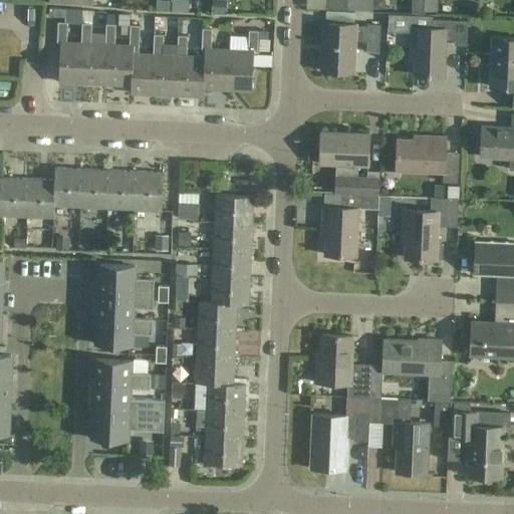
[(156,0),(157,9),(172,9),(172,0),(156,0)]
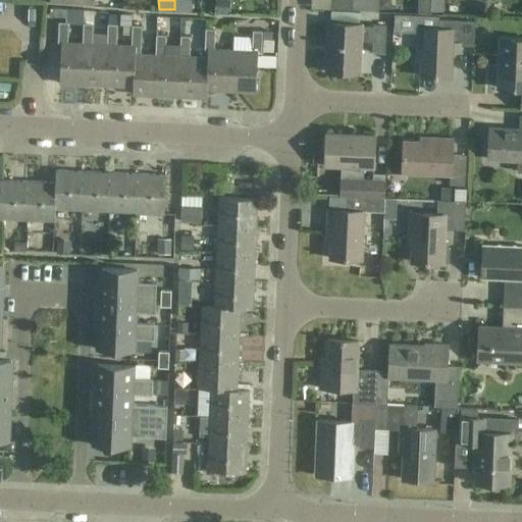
[(331,0),(331,9),(378,11),(378,0),(331,0)]
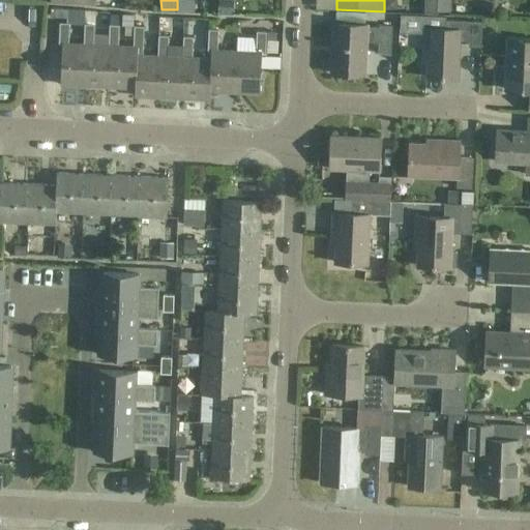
[(437,13),(437,0),(425,0),(425,12),(437,13)]
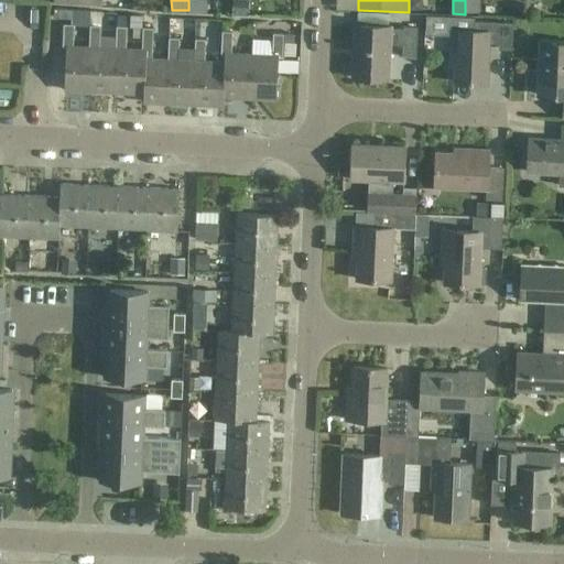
[(466,0),(466,12),(479,12),(479,0),(466,0)]
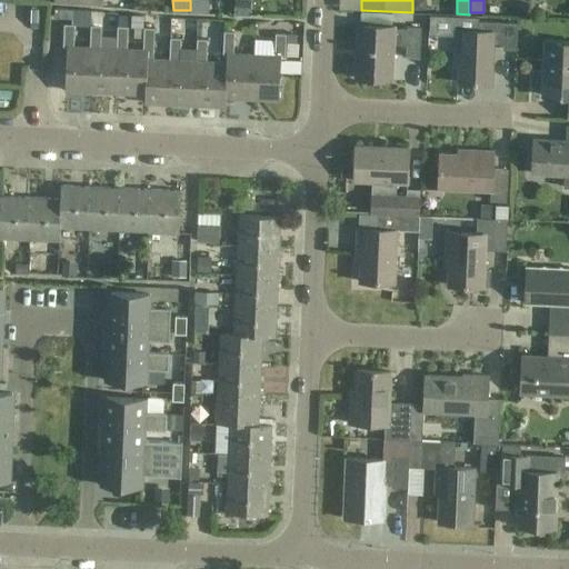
[(396,27),(392,27),(392,12),(360,11),(360,25),(359,25),(357,79),(392,80),(395,43),(408,45),(407,58),(420,59),(421,28),(408,27),(408,29),(396,29),(396,27)]
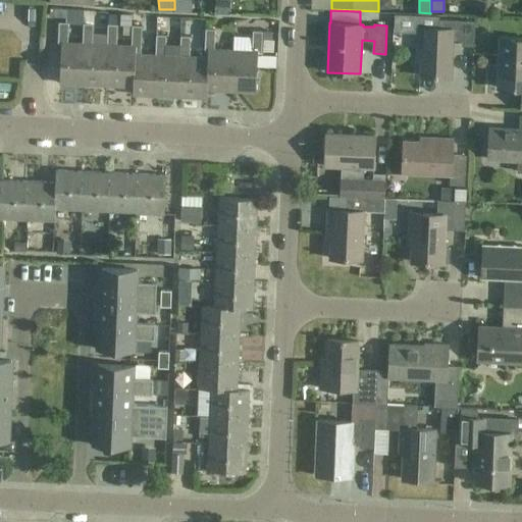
[(439,19),(439,28),(418,27),(417,49),(421,49),(420,76),(452,77),(454,33),(462,33),(462,45),(474,46),(475,20),(439,19)]
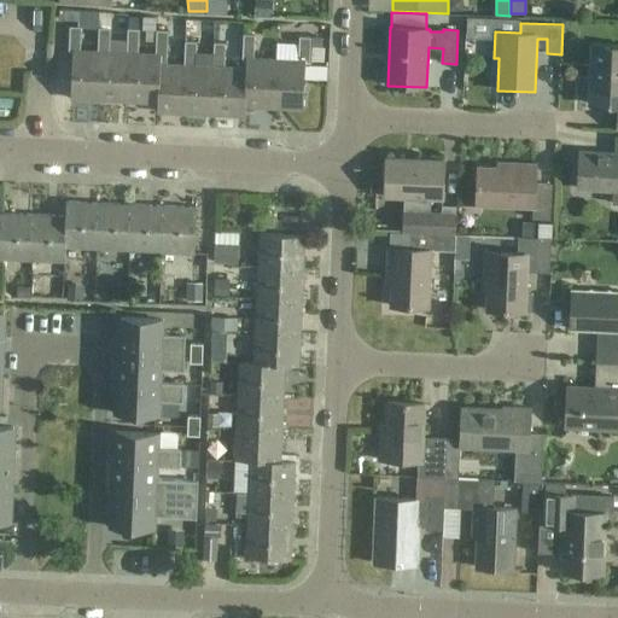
[(103,52),(98,52),(81,51),(81,27),(70,27),(69,52),(73,52),(70,99),(100,100),(103,52)]
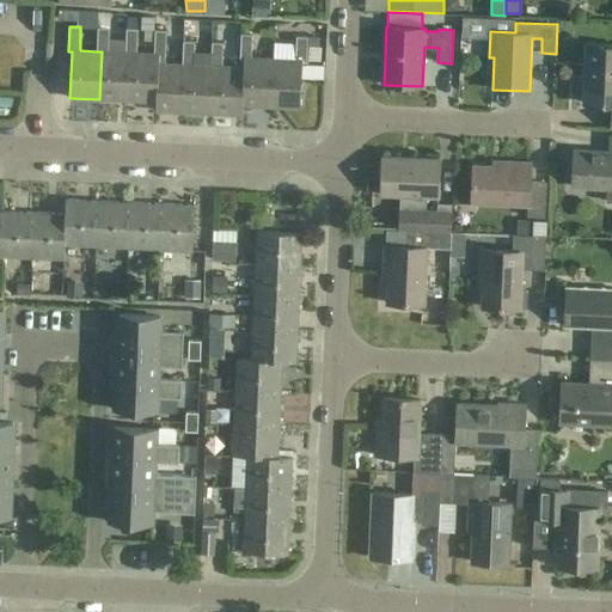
[(102,51),(99,99),(128,101),(129,53),(126,51),(108,51),(109,28),(98,28),(97,51),(102,51)]
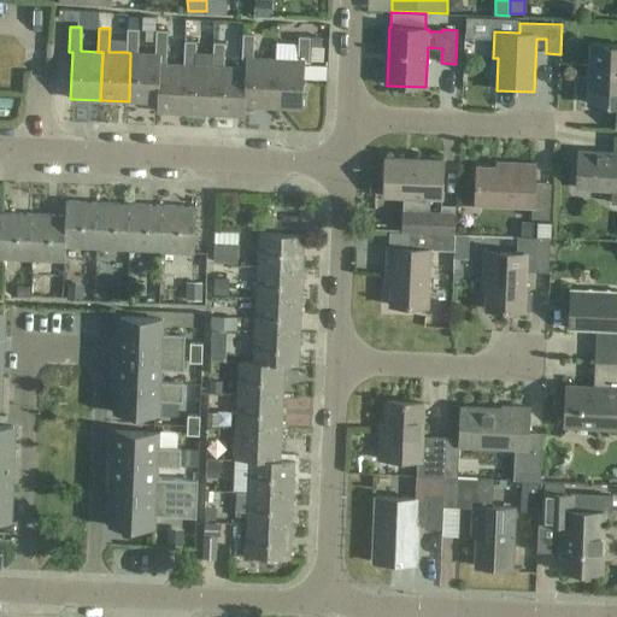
[(129,101),(157,103),(158,103),(160,54),(156,54),(137,53),(139,29),(128,29),(127,52),(130,53),(129,101)]
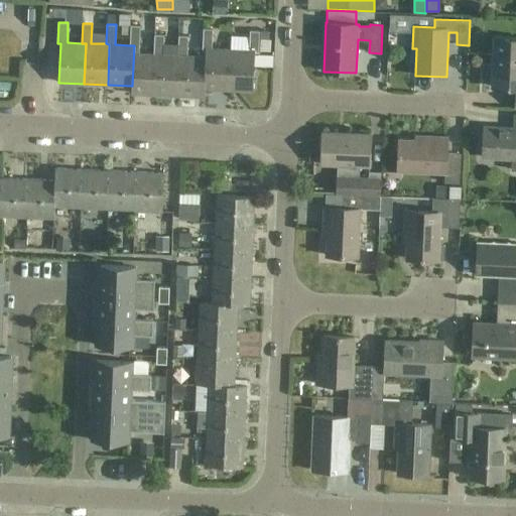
[(132,86),(131,86),(131,94),(156,95),(157,53),(153,53),(139,53),(140,25),(131,25),(130,45),(134,45),(132,86)]
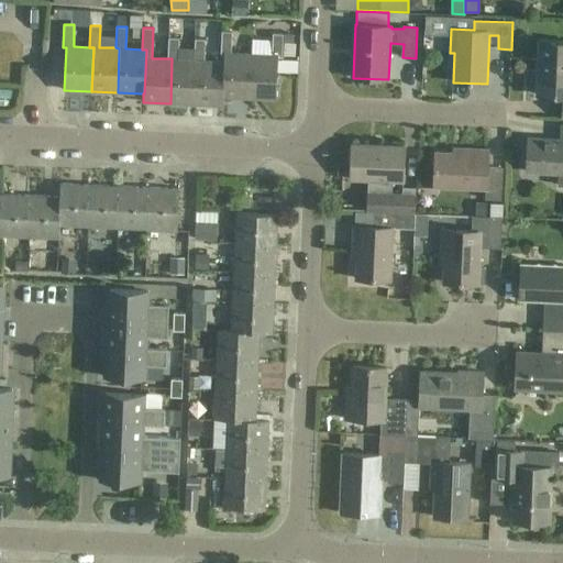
[(250,98),(252,54),(232,53),(232,31),(221,31),(221,54),(224,54),(223,62),(224,62),(223,97),(224,97),(250,98)]
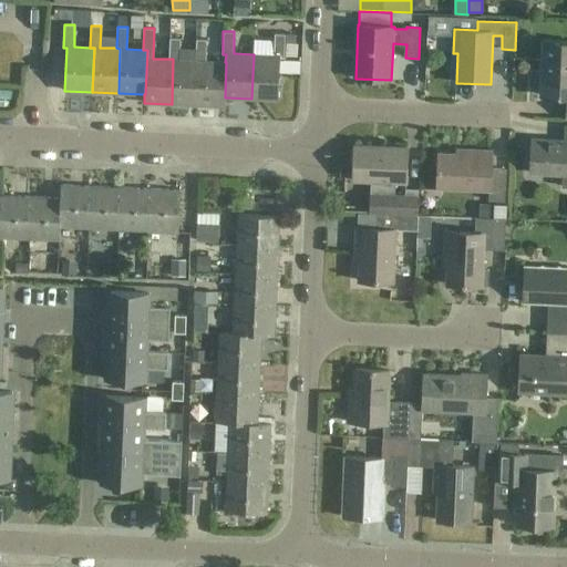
[(254,54),(251,99),(279,100),(280,57),(285,57),(286,33),(275,33),(274,55),(254,54)]
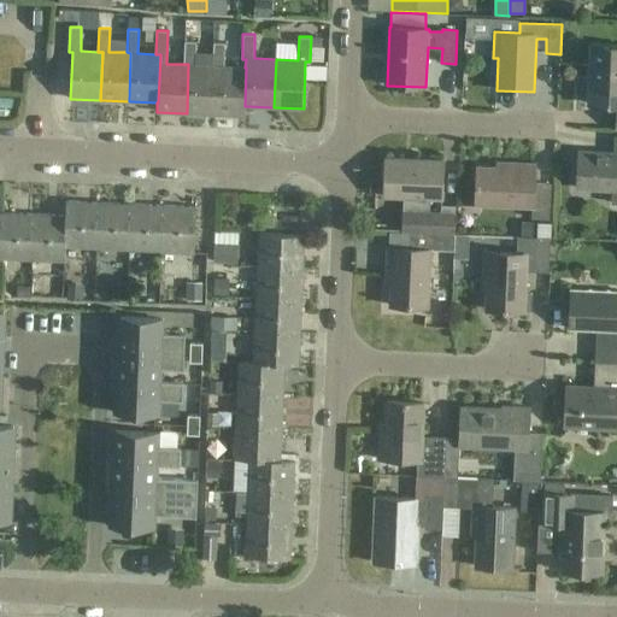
[(188,64),(187,113),(216,115),(217,66),(212,66),(195,65),(197,41),(184,41),(183,64),(188,64)]
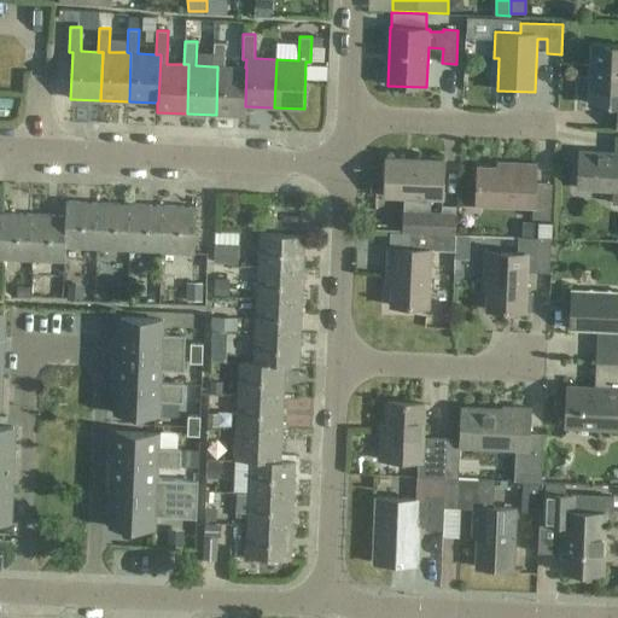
[(246,68),(245,68),(225,66),(226,42),(214,42),(213,66),(217,66),(216,115),(245,115),(246,106),(245,106),(246,68)]
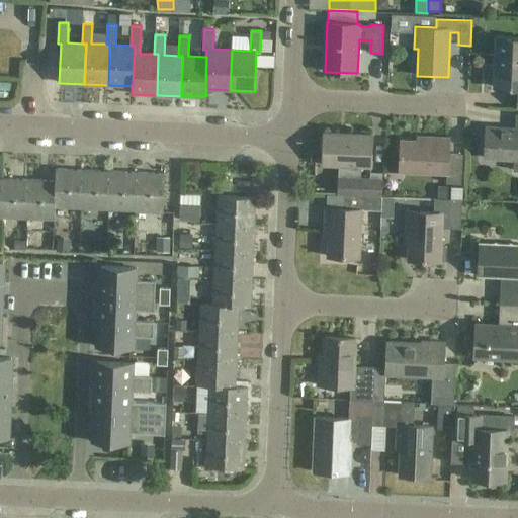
[(494,87),(517,88),(517,37),(496,37),(494,87)]
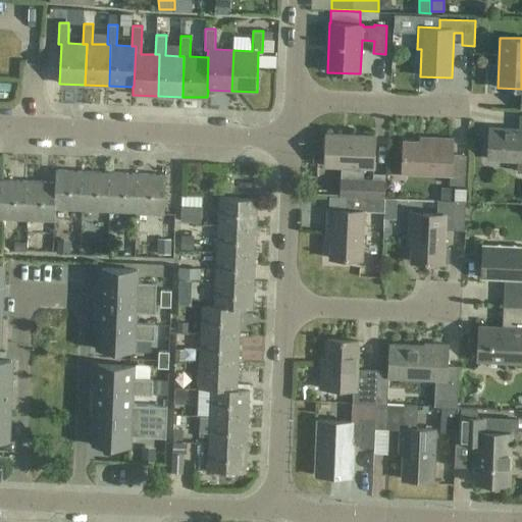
[(488,159),(518,160),(517,170),(521,170),(521,114),(520,115),(519,129),(489,127),(488,159)]
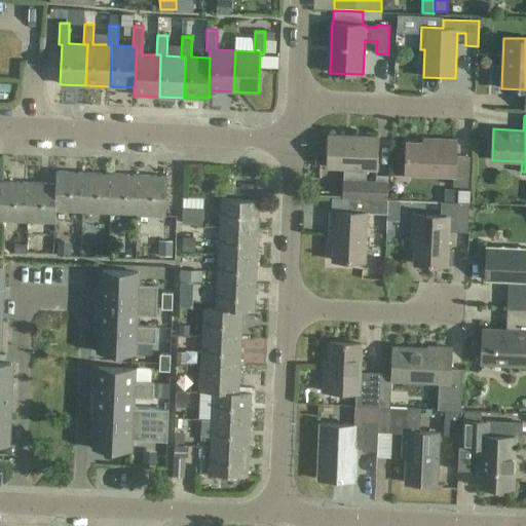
[(343,197),(351,197),(387,199),(388,175),(376,174),(375,180),(366,179),(367,168),(377,170),(378,137),(329,134),(328,167),(345,168),(344,179),(343,197)]
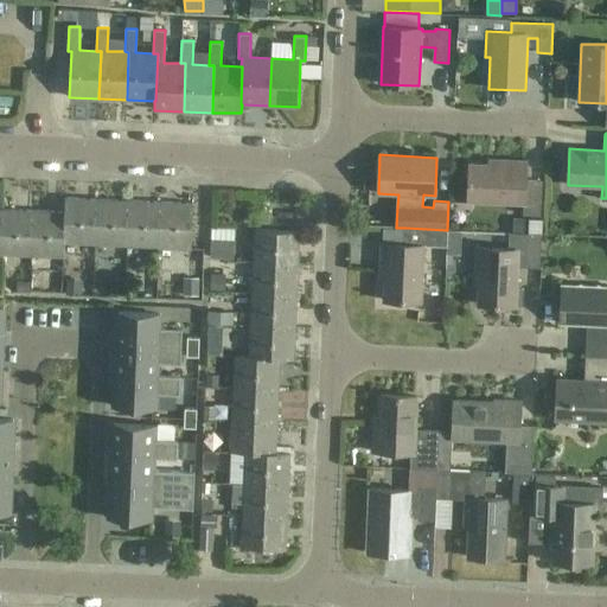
[(523,215),(540,215),(541,181),(525,180),(526,161),(500,160),(500,165),(468,164),(467,200),(524,203),(523,215)]
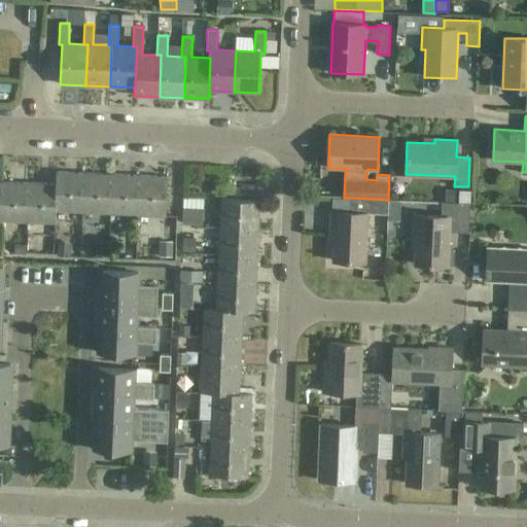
[(57,171),(57,183),(56,211),(57,211),(83,212),(84,172),(57,171)]
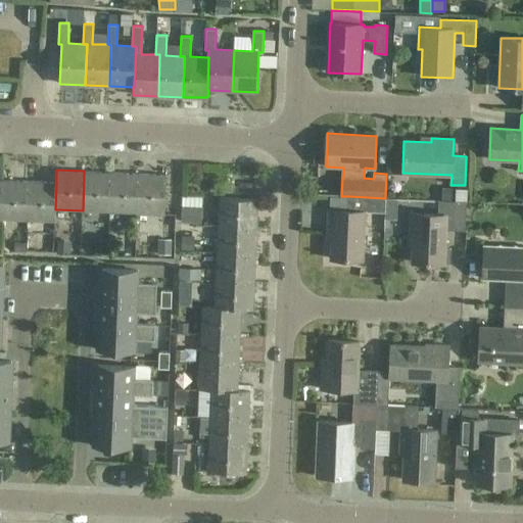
[(83,210),(109,211),(111,172),(84,171),(83,210)]
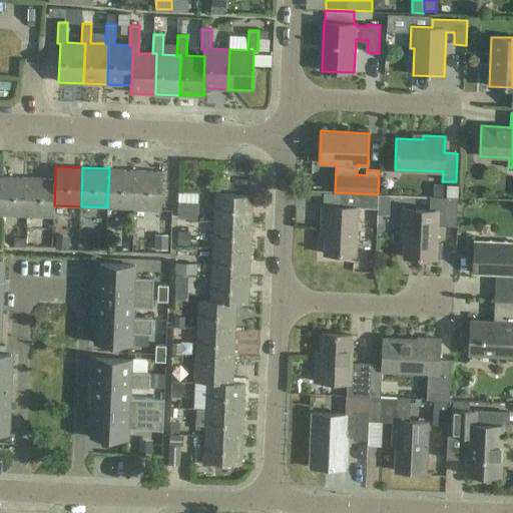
[(136,169),(109,168),(107,207),(134,208),(136,169)]
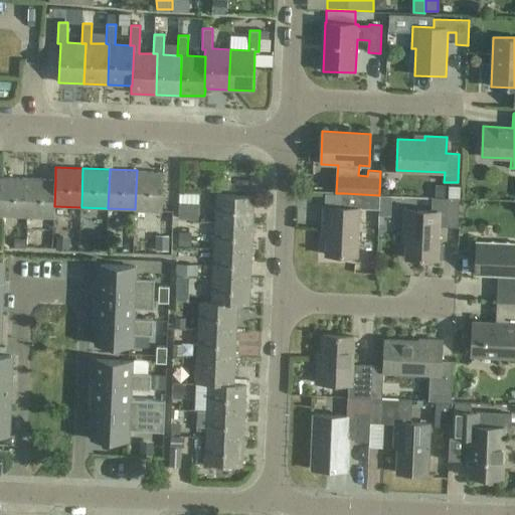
[(137,170),(135,209),(162,211),(164,172),(137,170)]
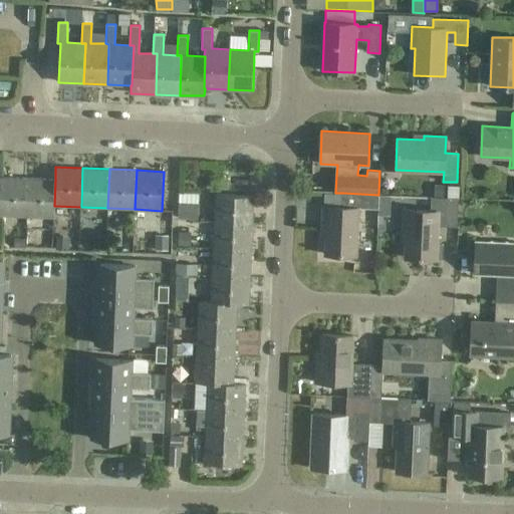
[(28,178),(2,177),(0,216),(27,217),(28,178)]
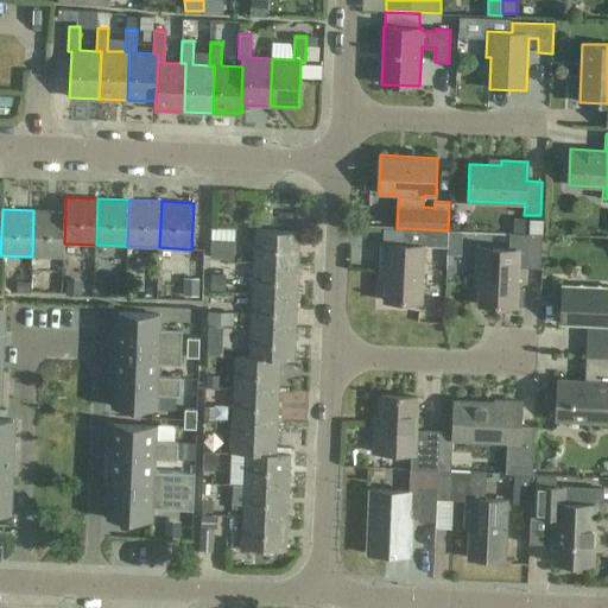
[(65,211),(33,210),(32,257),(64,258),(65,244),(64,244),(65,211)]
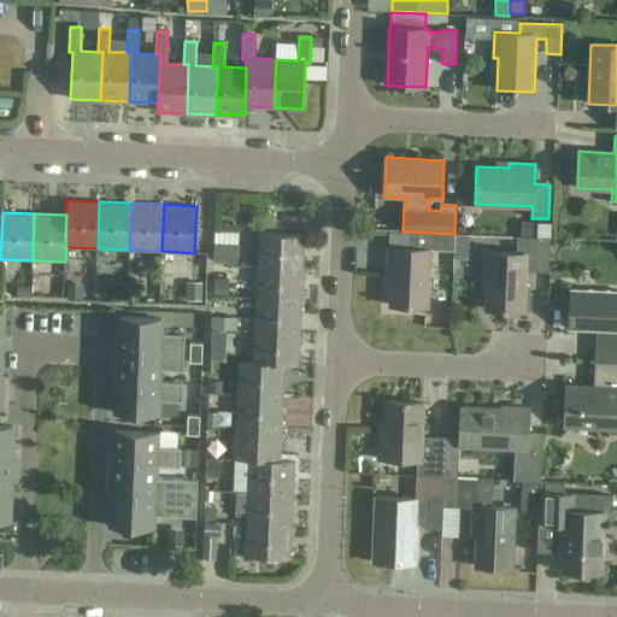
[(538,222),(538,236),(551,238),(551,223),(538,222)]
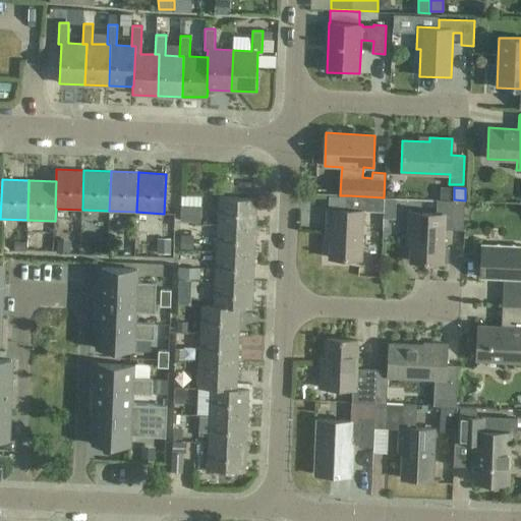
[(205,221),(203,195),(185,197),(187,223),(205,221)]
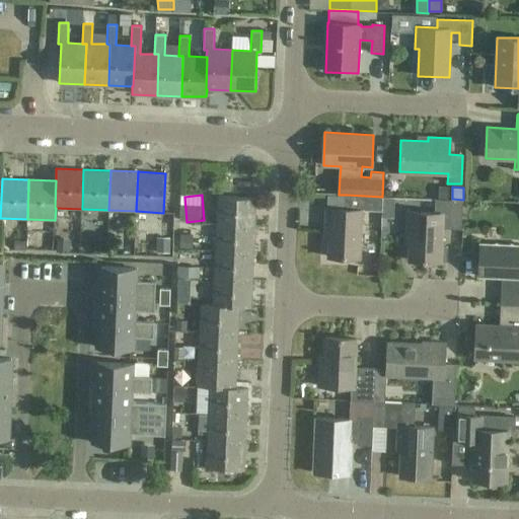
[(382,197),(347,195),(346,208),(326,207),(325,229),(329,230),(327,256),(360,257),(362,210),(382,210),(382,197)]
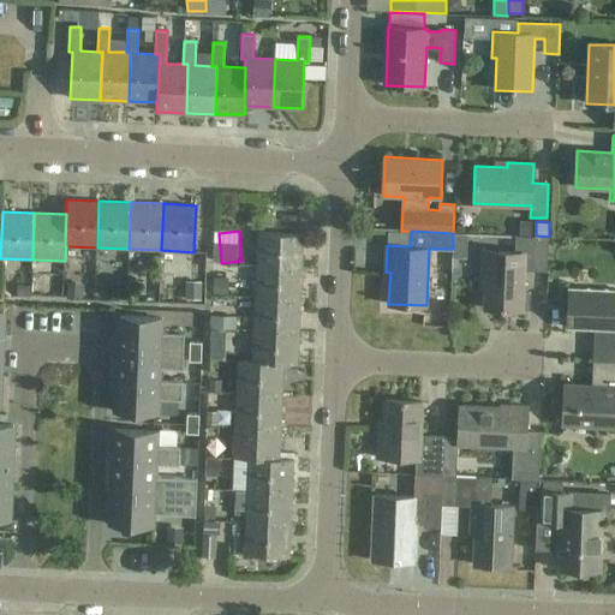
[(256,266),(303,267),(304,234),(257,233),(256,266)]
